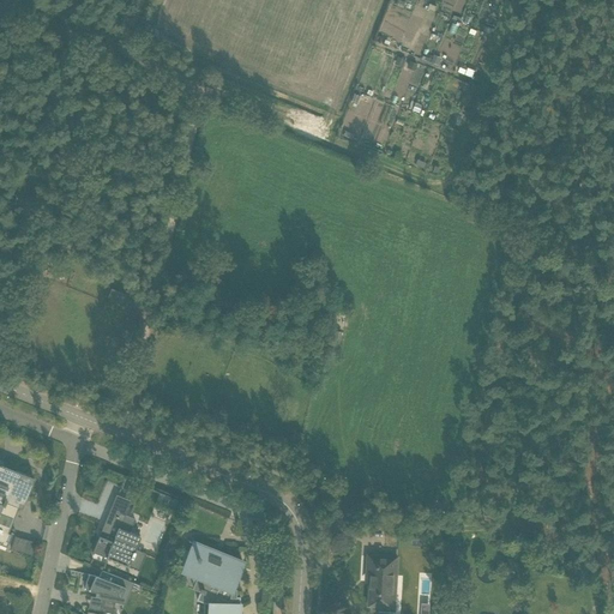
[(398,56),(395,65),(403,68),(405,60),(398,56)]
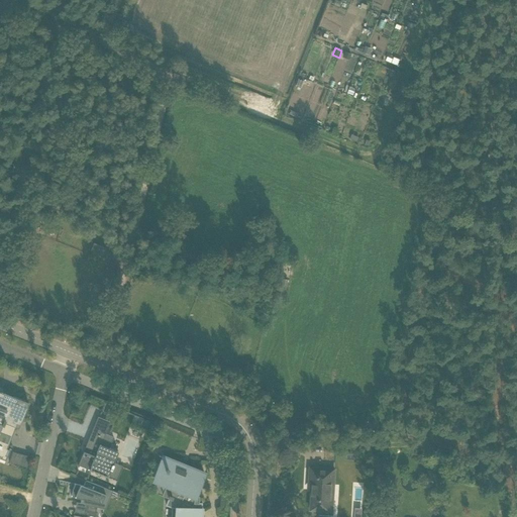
[(344,52),(342,58),(348,60),(350,55),(344,52)]
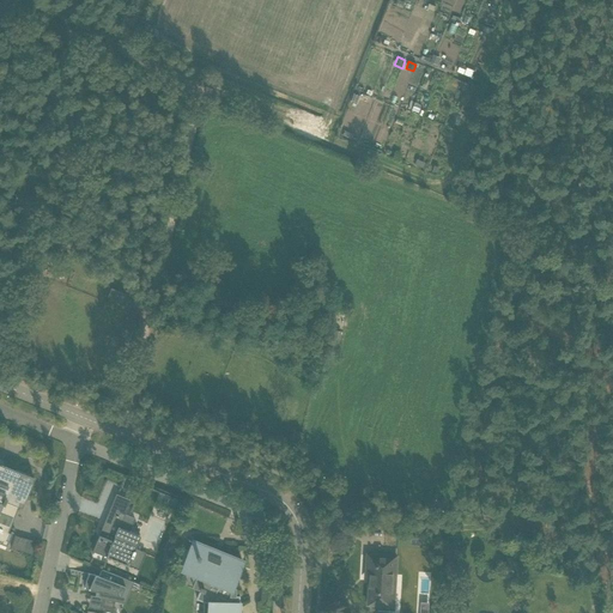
[(122,303),(126,293),(110,287),(107,297),(111,298),(111,299),(114,301),(114,299),(117,302),(117,303),(120,303),(121,302),(122,303)]
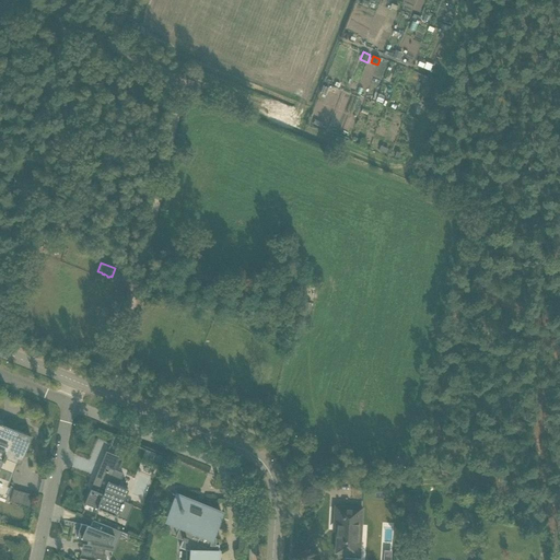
[(0,450),(4,453),(1,461),(0,459),(0,497),(6,500),(11,487),(10,486),(10,488),(8,487),(23,450),(22,450),(27,438),(30,439),(31,438),(0,424),(0,450)]
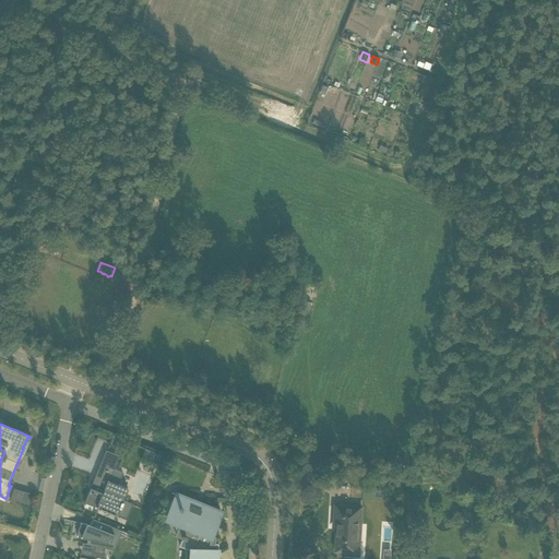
[(91,490),(85,502),(97,507),(96,508),(102,510),(106,512),(107,509),(109,510),(109,509),(118,513),(119,508),(120,509),(122,503),(122,502),(128,489),(118,485),(122,473),(114,470),(113,470),(100,464),(93,484),(93,485),(95,486),(94,489),(90,488),(90,489),(91,490)]
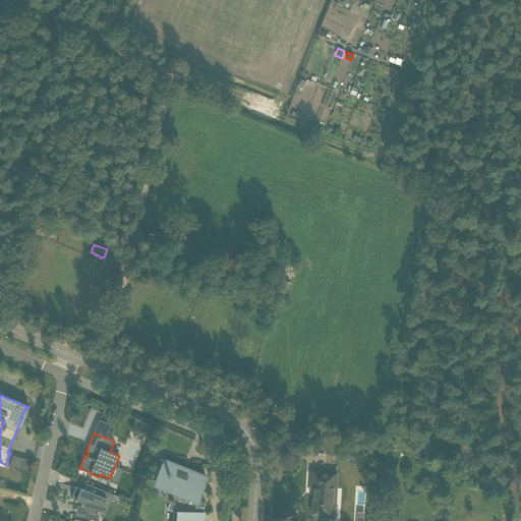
[(164,462),(161,469),(159,468),(154,479),(159,481),(157,485),(158,485),(175,493),(172,501),(170,500),(169,502),(170,502),(168,509),(173,511),(172,520),(203,520),(204,507),(203,507),(199,507),(199,502),(196,500),(206,477),(160,459),(160,460),(164,462)]
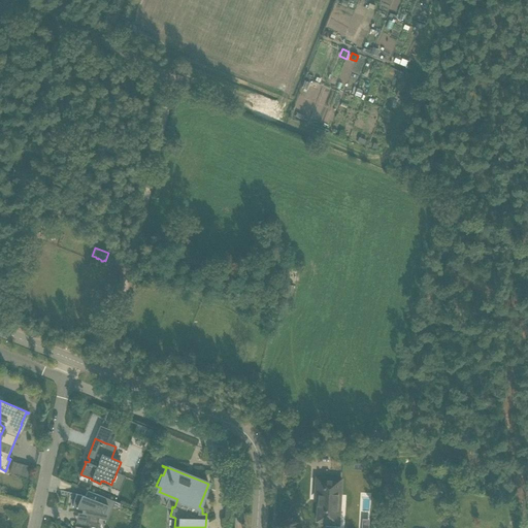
[(341,479),(334,479),(324,477),(324,479),(316,479),(315,493),(318,493),(317,521),(335,522),(336,502),(340,502),(341,479)]
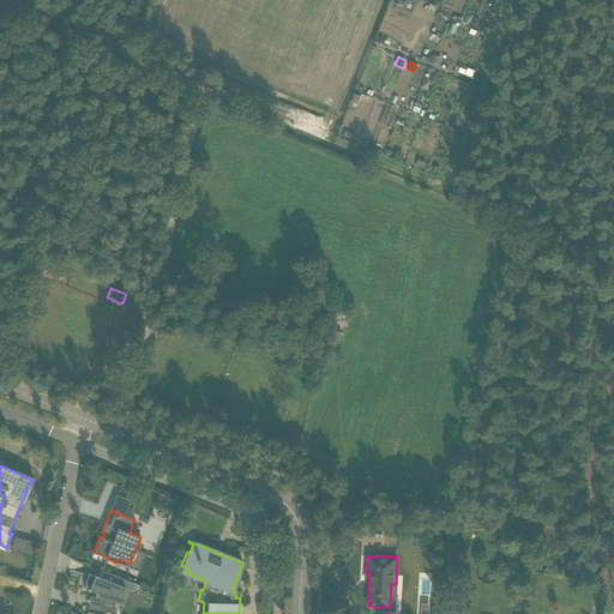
[(86,578),(84,590),(96,593),(95,597),(95,599),(102,600),(100,611),(113,613),(114,602),(116,603),(122,589),(126,590),(128,583),(130,582),(101,570),(101,571),(98,577),(95,576),(91,575),(90,576),(90,579),(86,578)]
